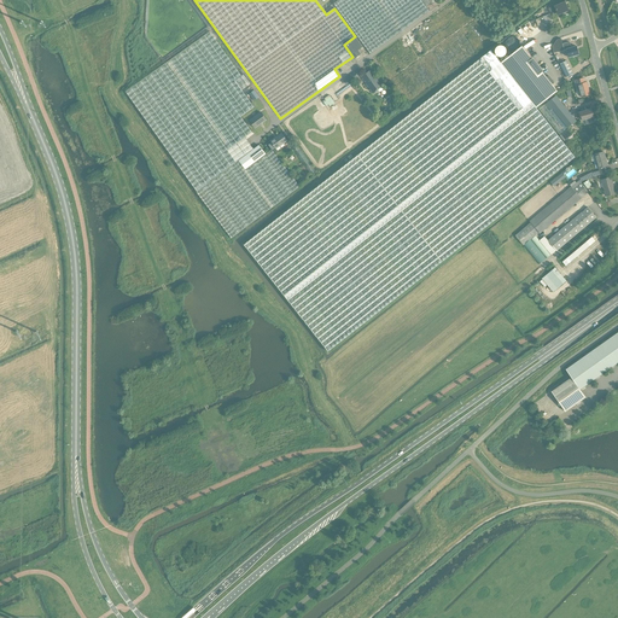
[(338,0),(334,4),(371,53),(429,11),(420,0),(338,0)]
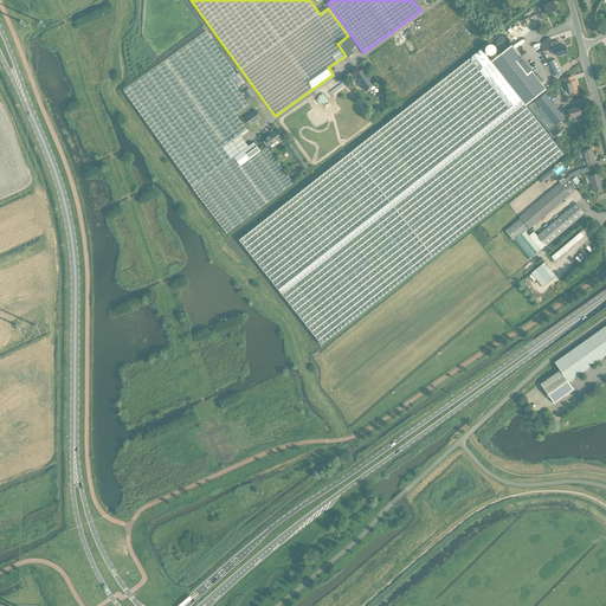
[(547,14),(558,10),(554,1),(543,6),(541,7),(543,13),(547,12),(547,14)]
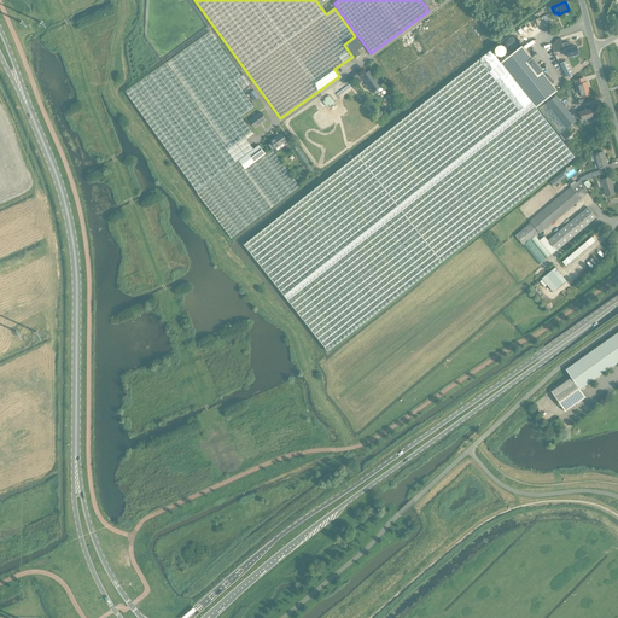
[(543,17),(546,24),(553,21),(549,13),(543,17)]
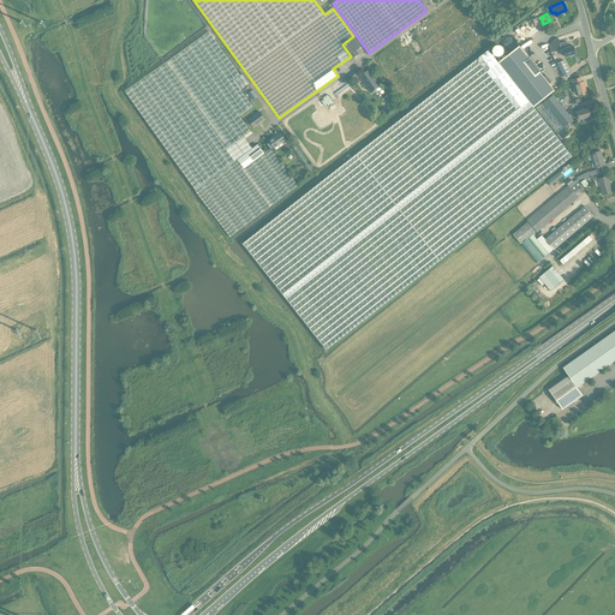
[(209,33),(125,91),(231,237),(298,185),(270,149),(264,153),(244,168),(238,160),(251,150),(252,148),(244,136),(250,131),(239,115),(252,106),(240,89),(233,81),(240,76),(209,33)]
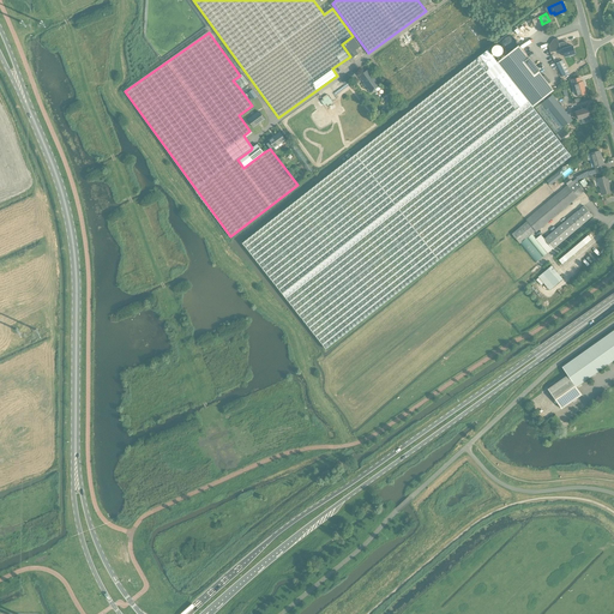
[(350,56),(351,59),(359,54),(356,50),(360,47),(353,36),(342,44),(350,56)]
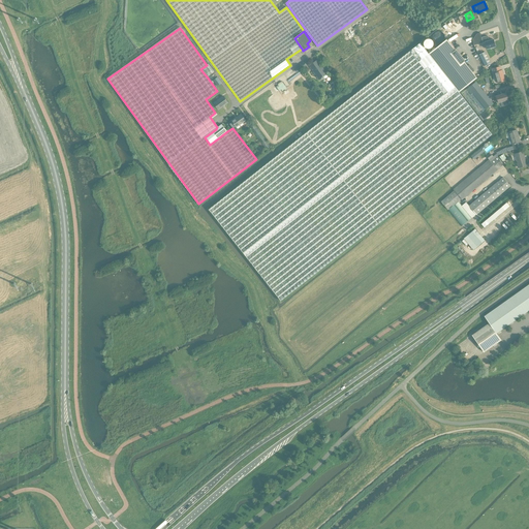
[(476,34),(473,39),(474,45),(479,43),(485,42),(486,45),(487,49),(495,47),(493,39),(489,40),(488,36),(481,37),(480,33),(476,34)]
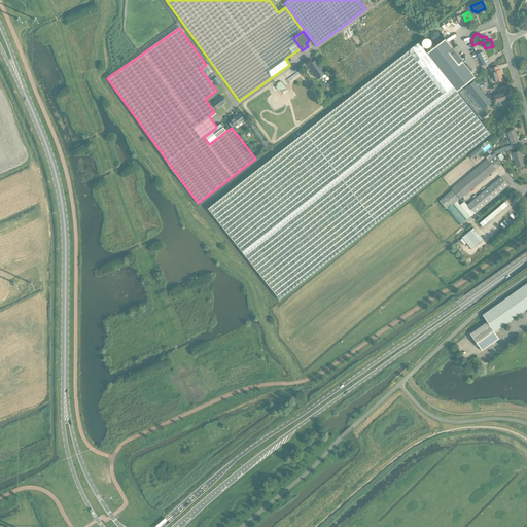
[(451,35),(445,39),(453,49),(459,45),(451,35)]
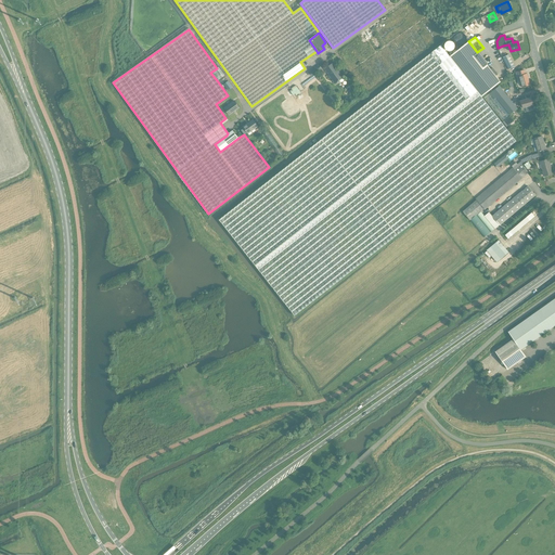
[(468,41),(450,56),(481,97),(500,81),(468,41)]
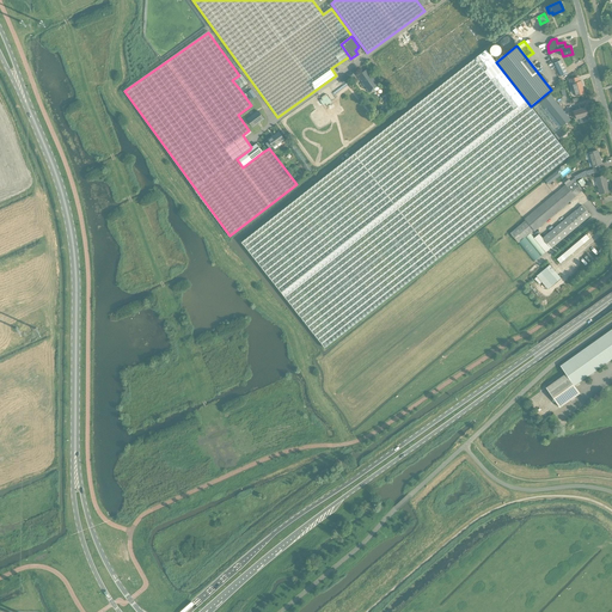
[(569,155),(531,106),(496,62),(485,50),(242,243),(283,295),(325,348),(569,155)]
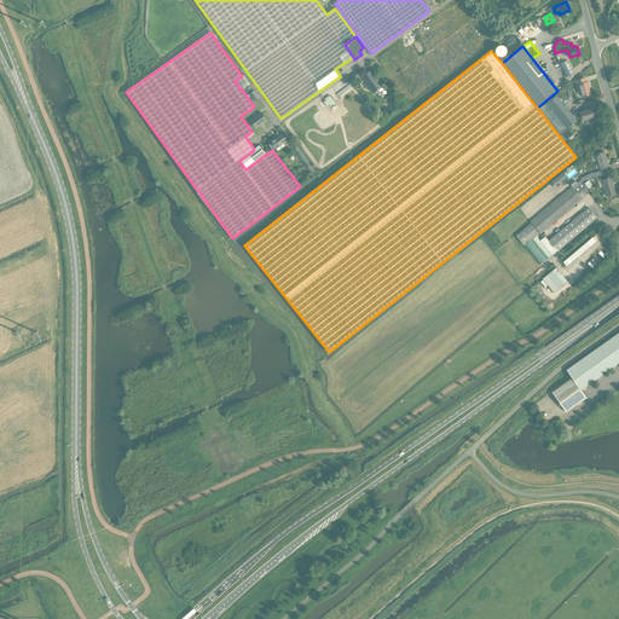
[(561,64),(567,77),(574,74),(567,61),(561,64)]
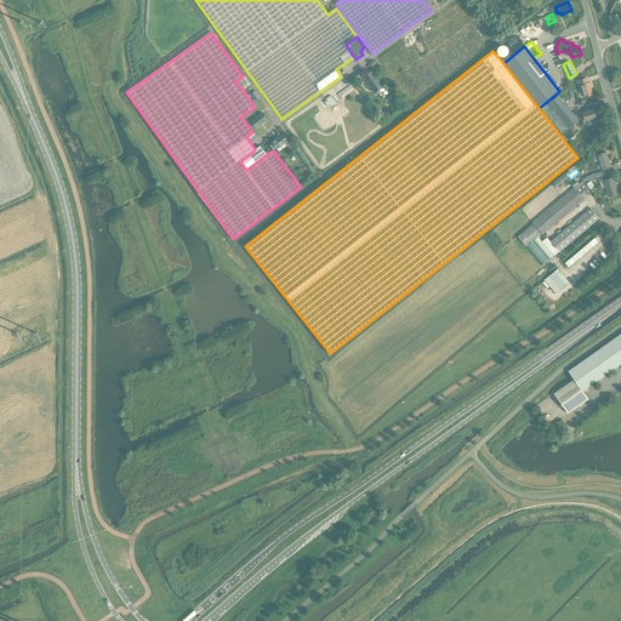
[(372,70),(363,78),(375,93),(380,90),(381,91),(382,91),(385,90),(385,89),(383,87),(372,70)]
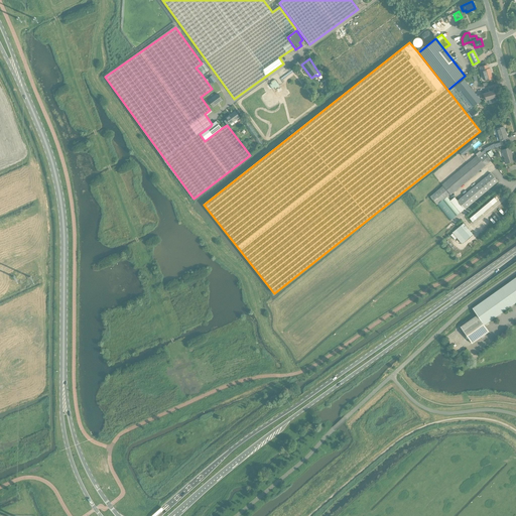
[(202,63),(196,68),(202,75),(209,70),(203,62),(202,63)]
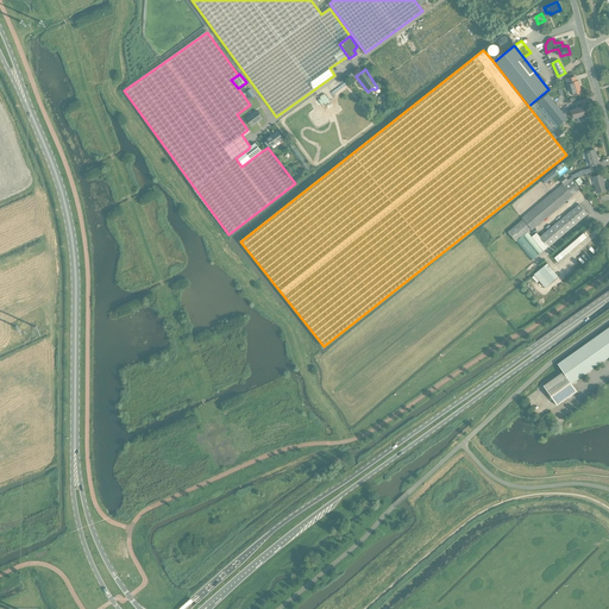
[(573,95),(582,93),(578,81),(577,81),(576,77),(566,80),(569,89),(571,89),(573,95)]
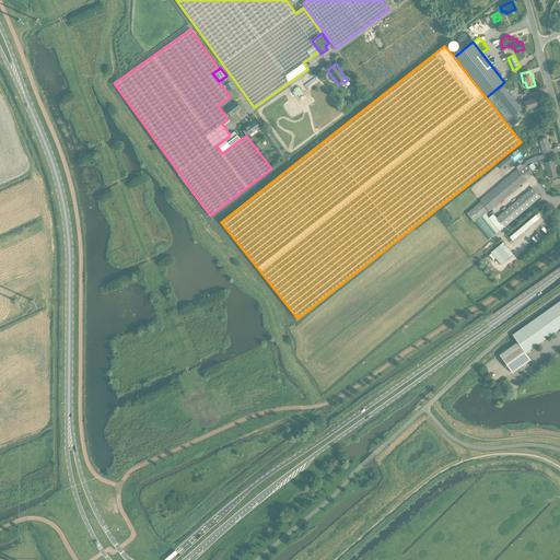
[(508,121),(513,117),(522,109),(504,86),(489,98),(508,121)]
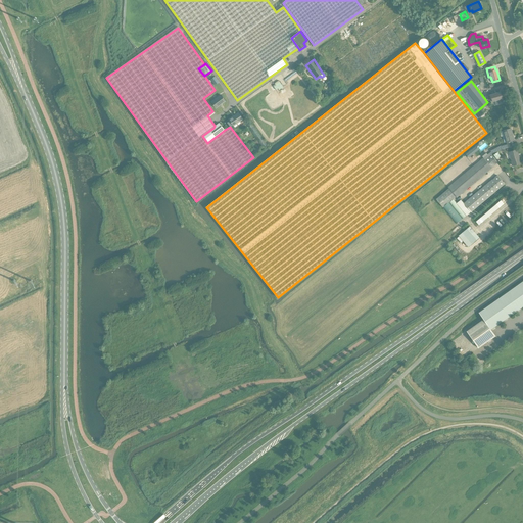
[(492,101),(503,98),(501,92),(490,95),(492,101)]
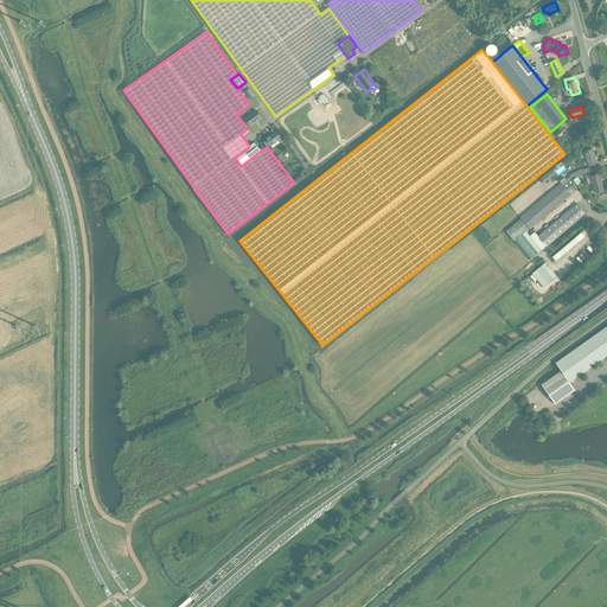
[(250,126),(262,117),(256,110),(246,119),(250,126)]
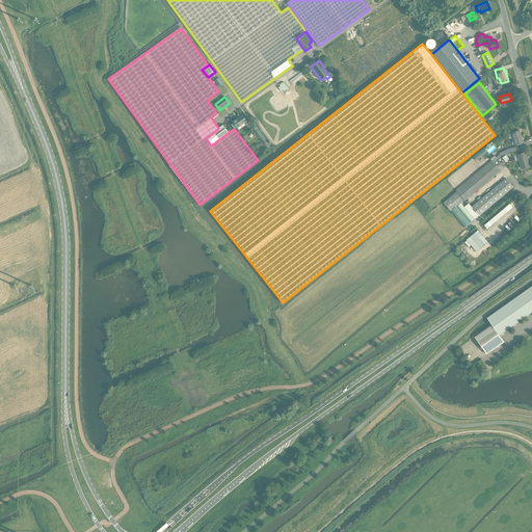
[(488,111),(482,116),(485,122),(493,115),(488,111)]
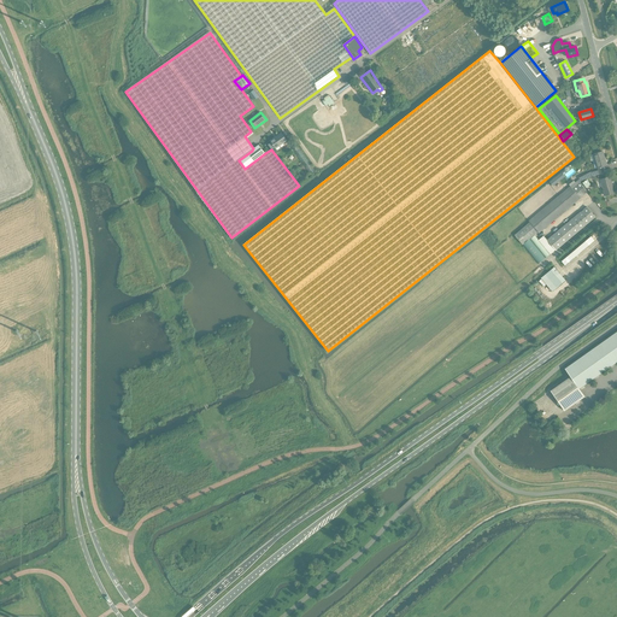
[(270,141),(271,142),(269,145),(272,150),(275,147),(275,148),(287,141),(281,133),(270,141)]
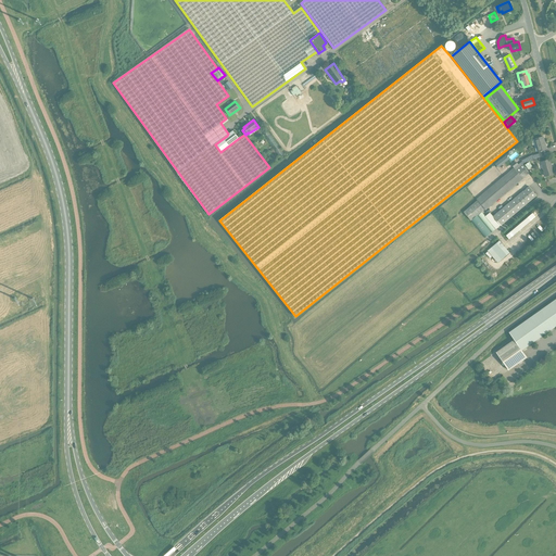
[(227,136),(215,144),(220,152),(239,138),(232,130),(228,134),(227,136)]
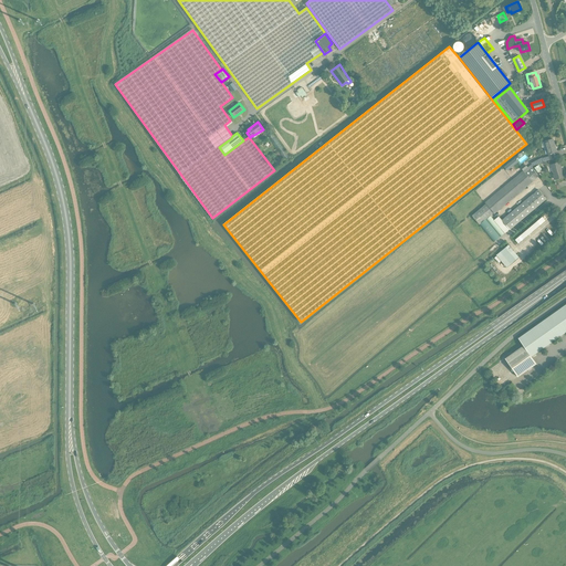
[(547,155),(556,152),(553,139),(544,142),(547,155)]
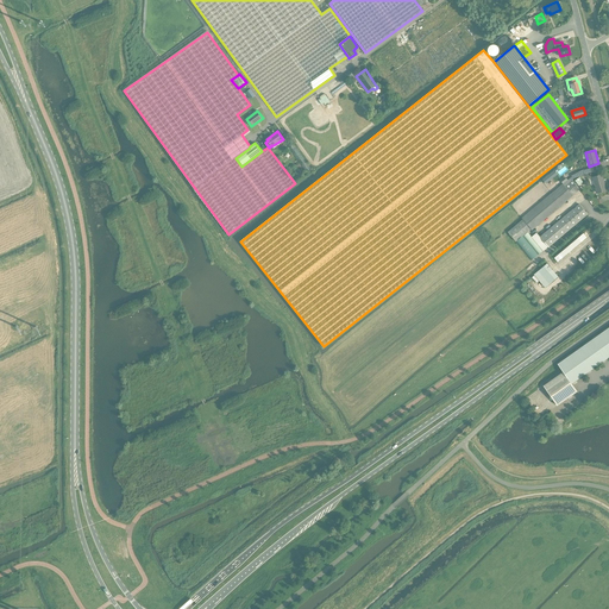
[(597,194),(607,190),(602,175),(592,177),(597,194)]
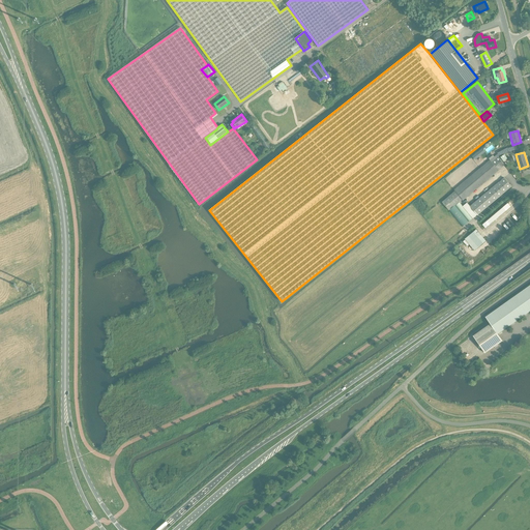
[(454,190),(462,199),(463,200),(498,171),(498,170),(504,165),(497,155),(490,160),(454,189),(454,190)]
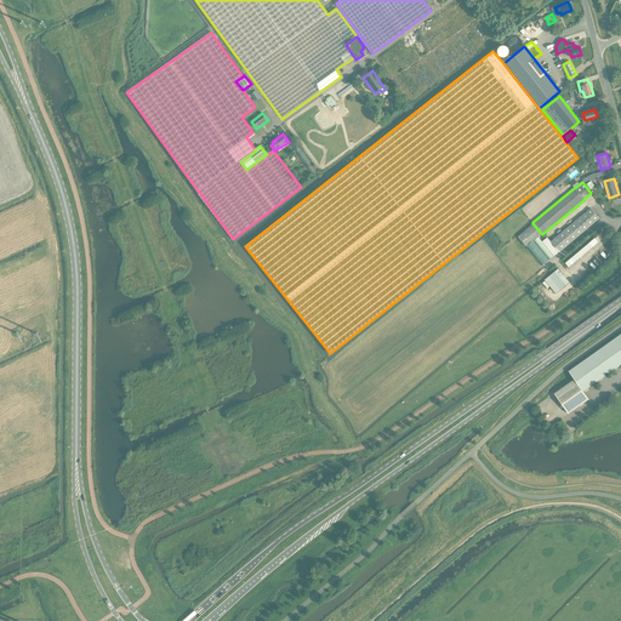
[(559,252),(599,218),(591,208),(551,241),(559,252)]
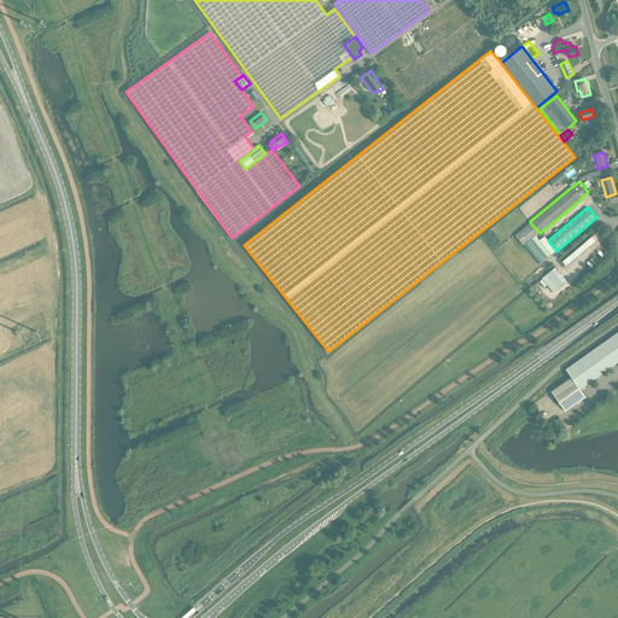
[(516,235),(523,245),(530,239),(535,235),(538,232),(530,222),(516,235)]
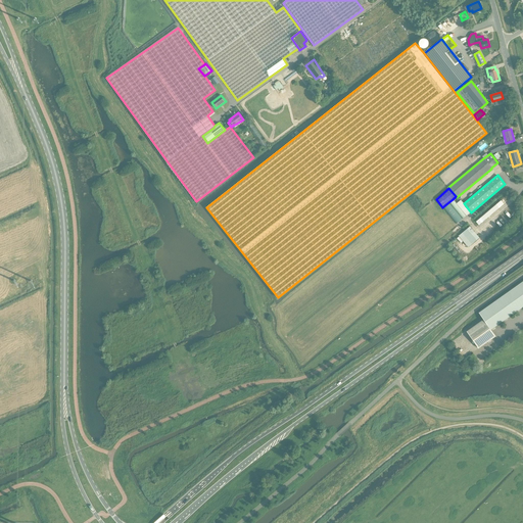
[(453,199),(448,202),(463,219),(467,216),(457,203),(453,199)]
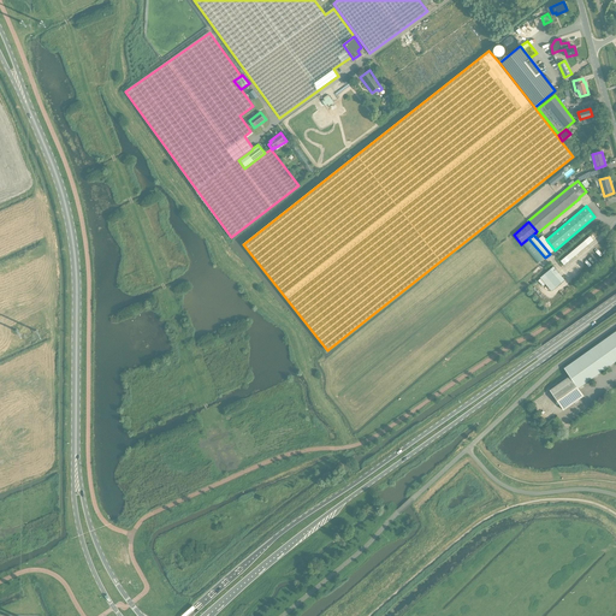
[(543,236),(538,240),(550,254),(554,250),(543,236)]
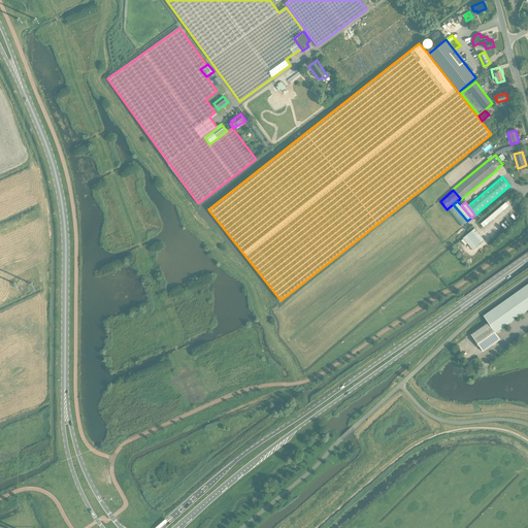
[(485,220),(481,224),(484,227),(508,206),(505,202),(501,206),(485,220)]
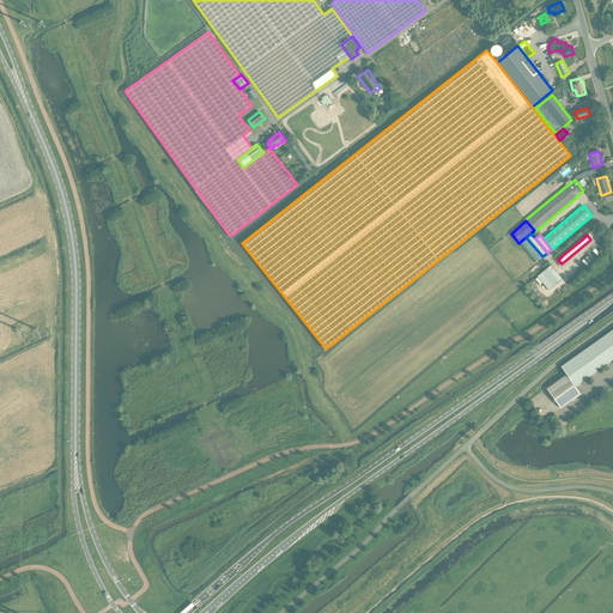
[(526,237),(519,243),(535,262),(542,256),(526,237)]
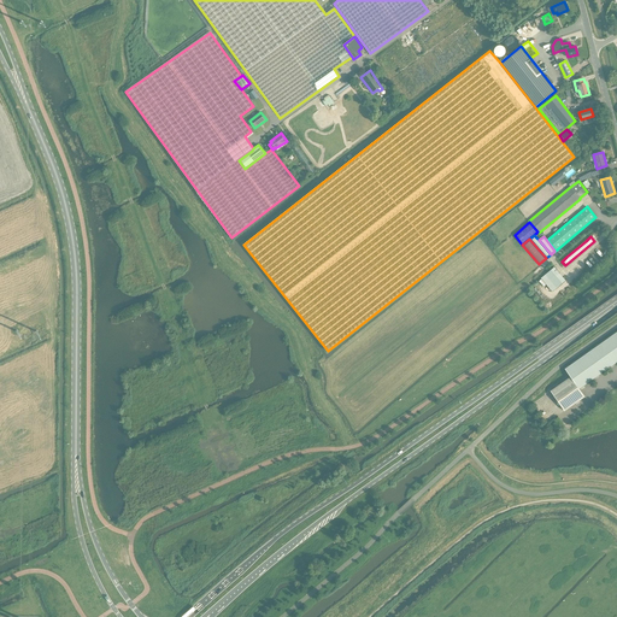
[(554,266),(541,278),(541,280),(552,292),(565,280),(554,268),(554,266)]
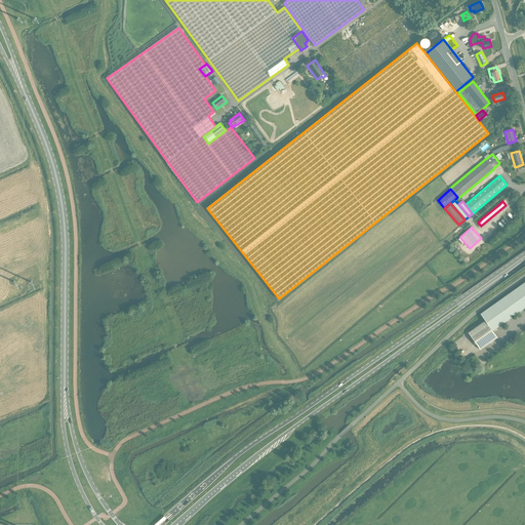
[(524,308),(524,282),(481,314),(485,320),(469,332),(481,350),(497,337),(493,330),(524,308)]
